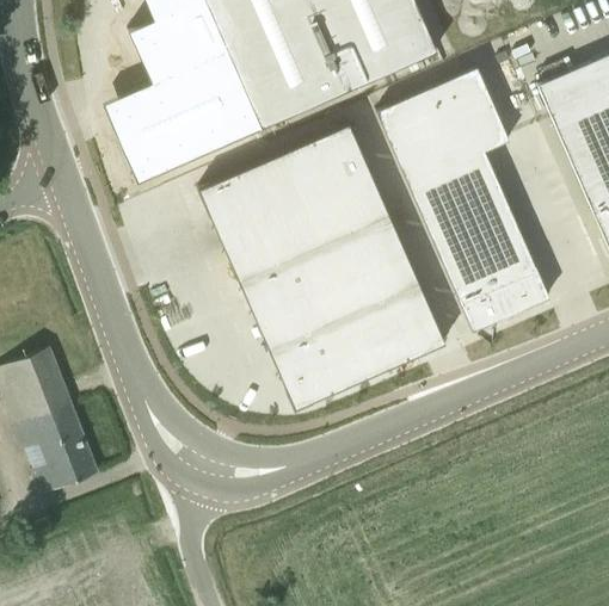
[(202,0),(248,105),(260,130),(346,92),(437,54),(413,0),(202,0)]
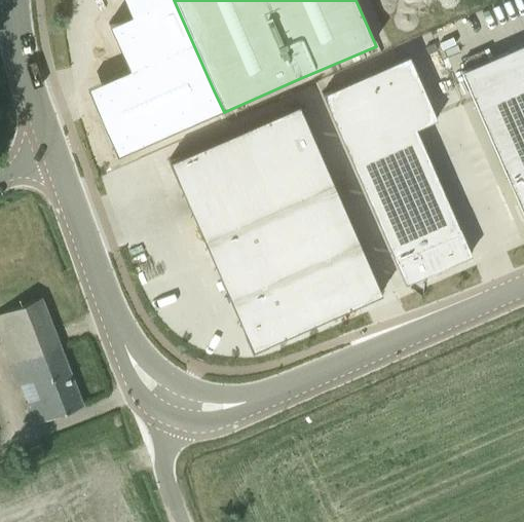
[(382,0),(389,15),(424,0),(382,0)]
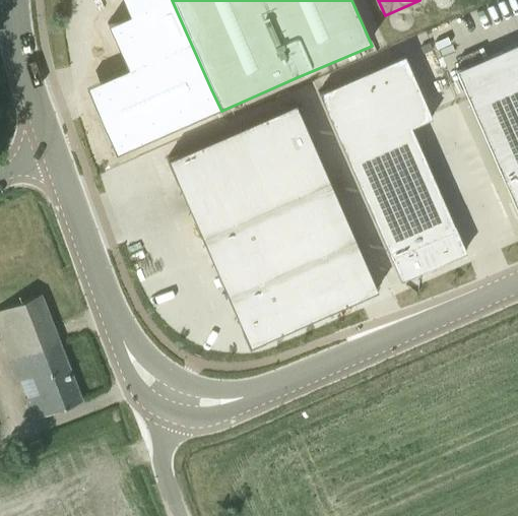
[(517,47),(456,74),(517,215),(517,47)]
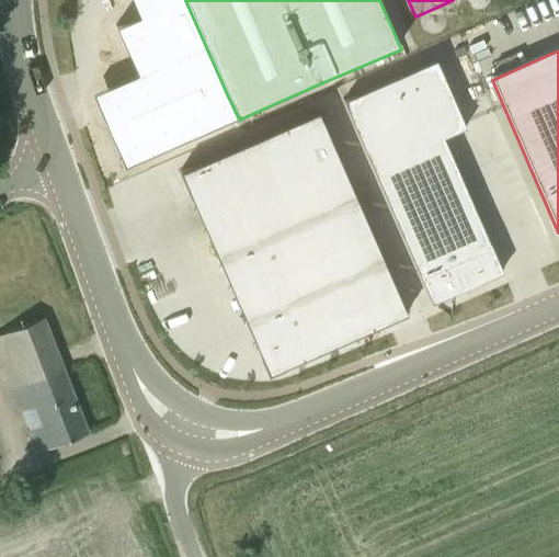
[(437,63),(344,104),(344,105),(381,190),(409,252),(432,306),(433,307),(456,296),(456,297),(459,296),(458,295),(478,286),(478,287),(480,286),(504,275),(445,141),(467,132),(437,63)]
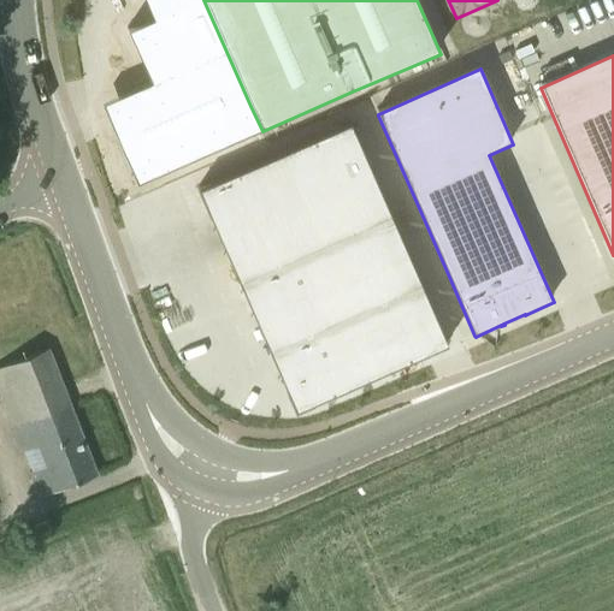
[(352,126),(200,194),(241,288),(393,220),(352,126)]
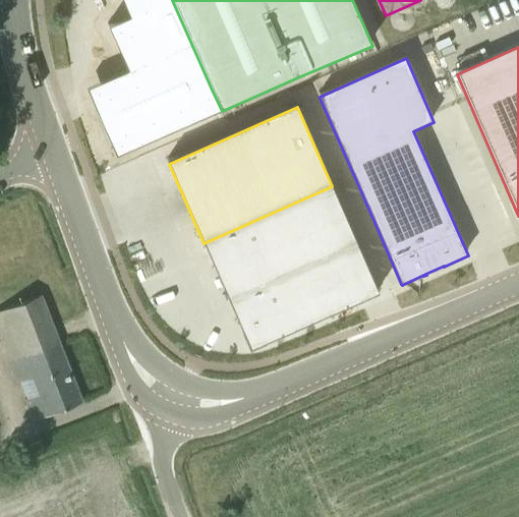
[(332,186),(204,243),(229,300),(357,243),(332,186)]
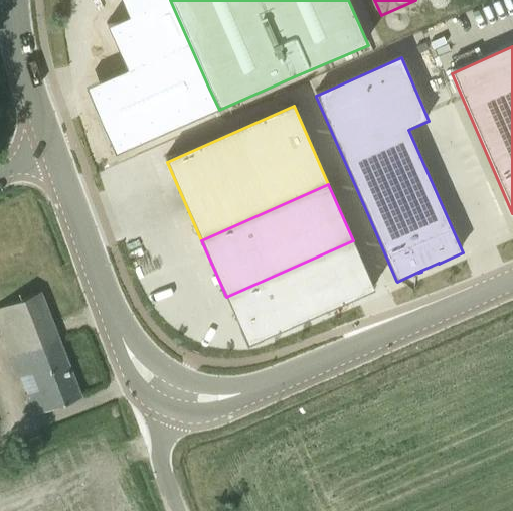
[(353,240),(226,297),(247,346),(375,290),(353,240)]
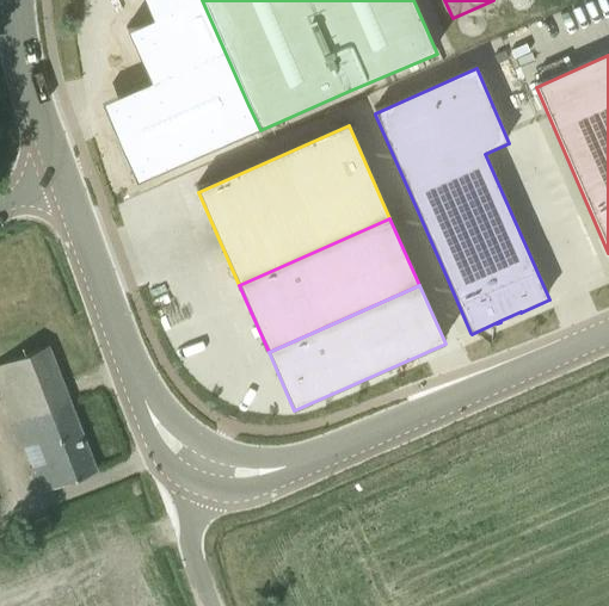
[(31,472),(41,498),(97,475),(49,350),(0,369),(0,395),(22,452),(38,446),(47,467),(31,472)]
